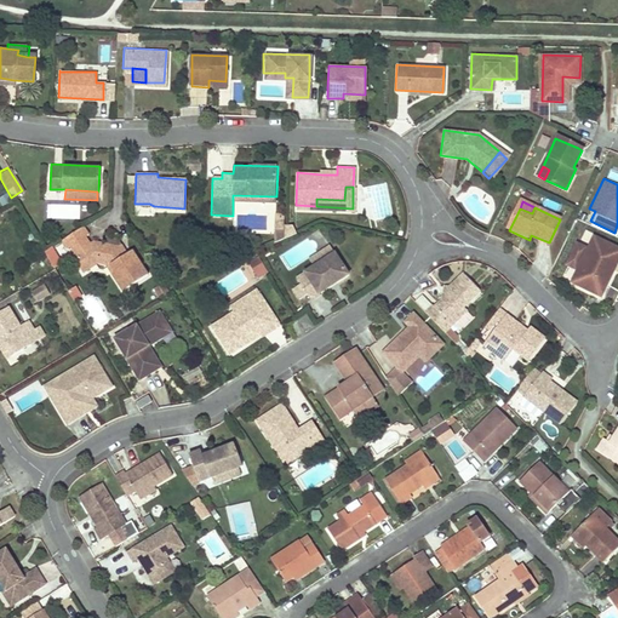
[(284,236),(284,223),(284,212),(275,212),(274,240),(284,236)]
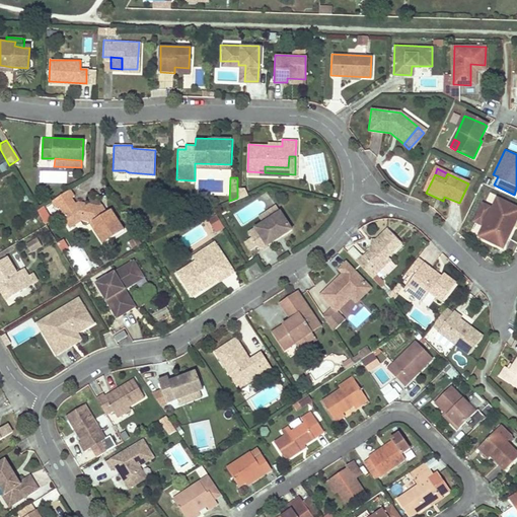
[(237,198),(250,192),(245,186),(237,187),(237,198)]
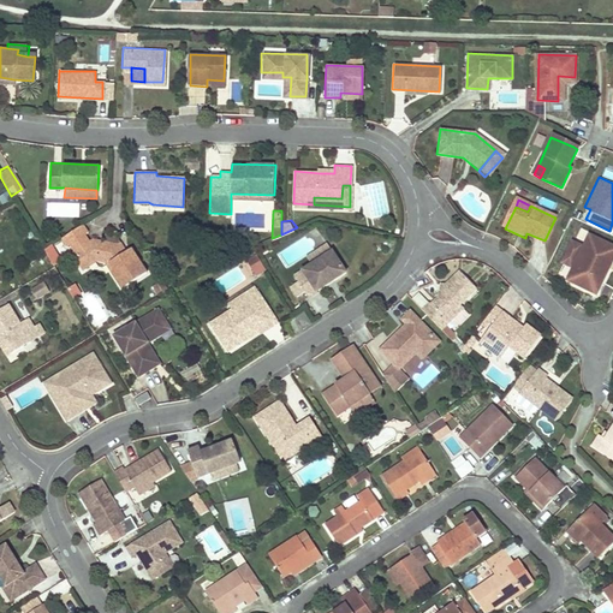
[(89,230),(84,221),(61,236),(66,243),(71,242),(75,250),(72,251),(82,268),(95,260),(103,262),(119,287),(144,271),(131,249),(129,250),(124,253),(119,244),(93,237),(90,240),(85,232),(89,230)]
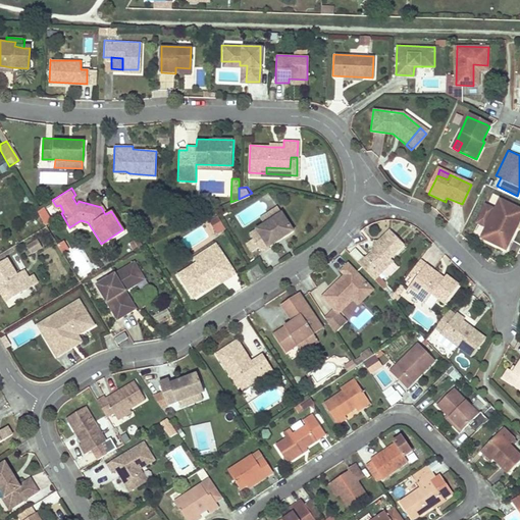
[(519,211),(501,201),(496,210),(489,222),(486,227),(481,237),(507,250),(511,241),(506,239),(519,211)]
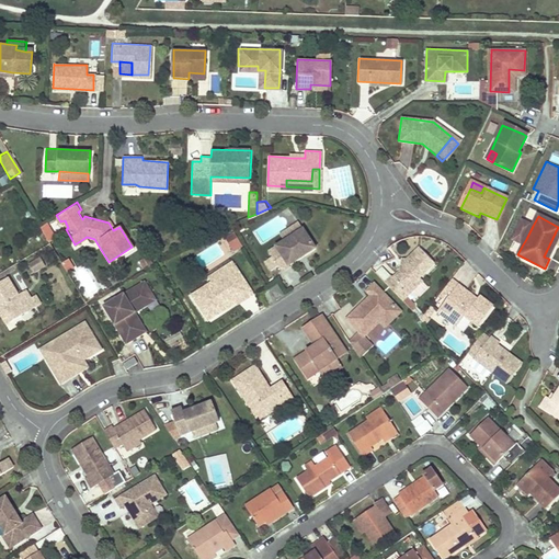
[(283,239),(300,228),(297,220),(278,232),(283,239)]
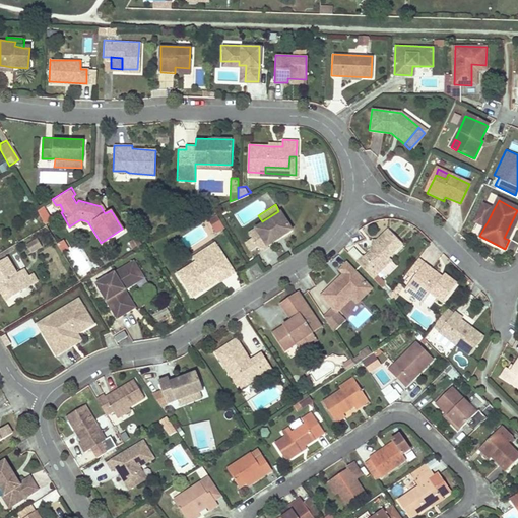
[(484,227),(488,221),(494,209),(484,205),(476,221),(484,227)]
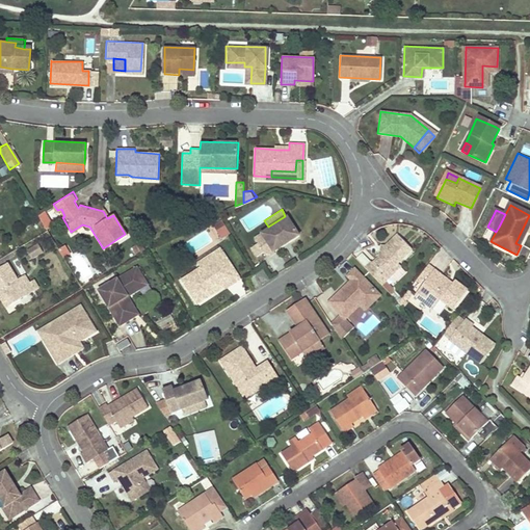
[(44,211),(36,215),(44,229),(51,224),(44,211)]
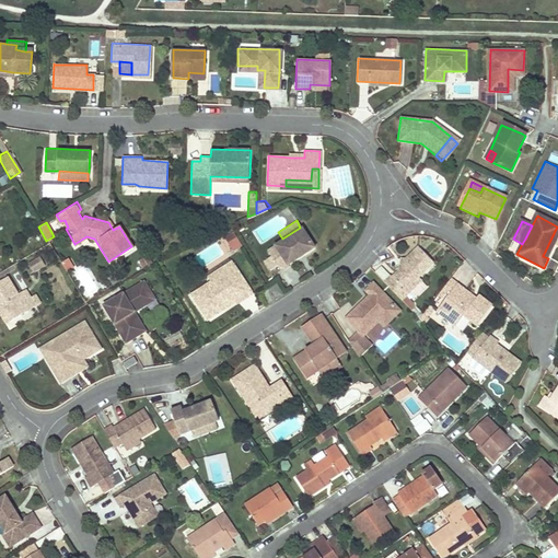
[(543,256),(548,258),(557,239),(557,227),(543,256)]
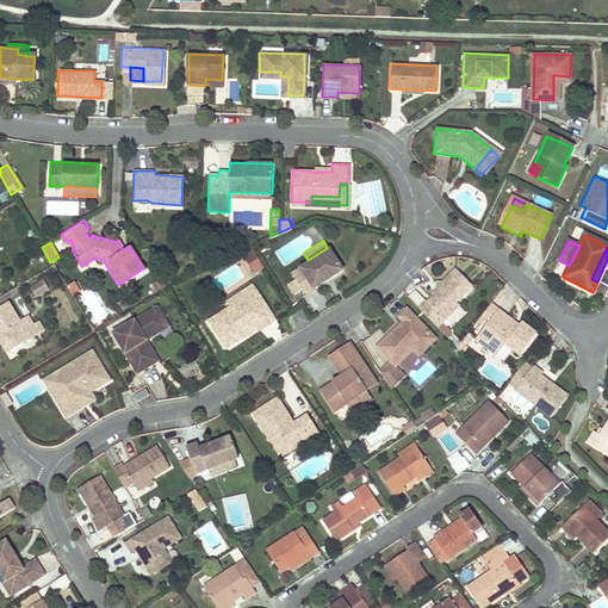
[(341,268),(327,248),(308,260),(290,271),(295,277),(286,283),(293,292),(301,286),(304,292),(341,268)]
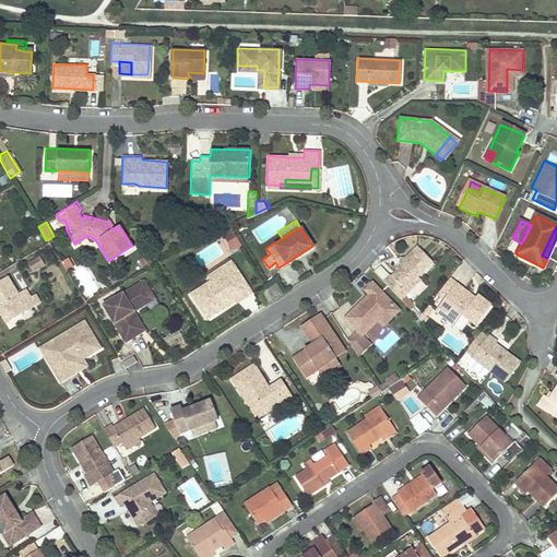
[(232,230),(223,235),(230,250),(239,246),(232,230)]
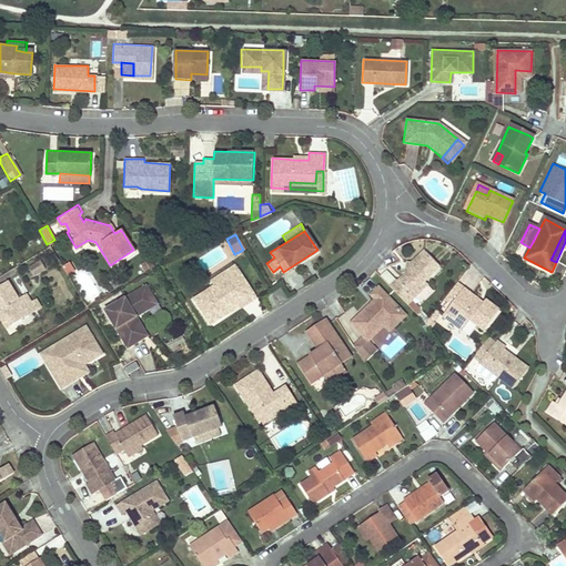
[(395,278),(387,285),(407,305),(430,283),(427,280),(441,266),(424,251),(411,263),(414,265),(397,281),(395,278)]
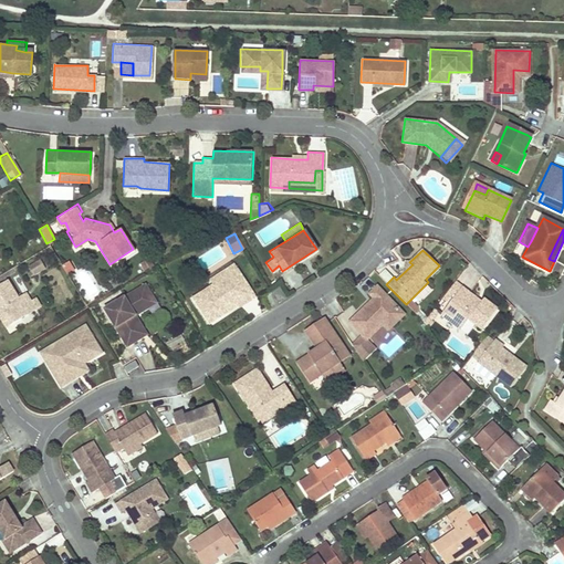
[(41,260),(29,268),(33,274),(44,268),(41,260)]
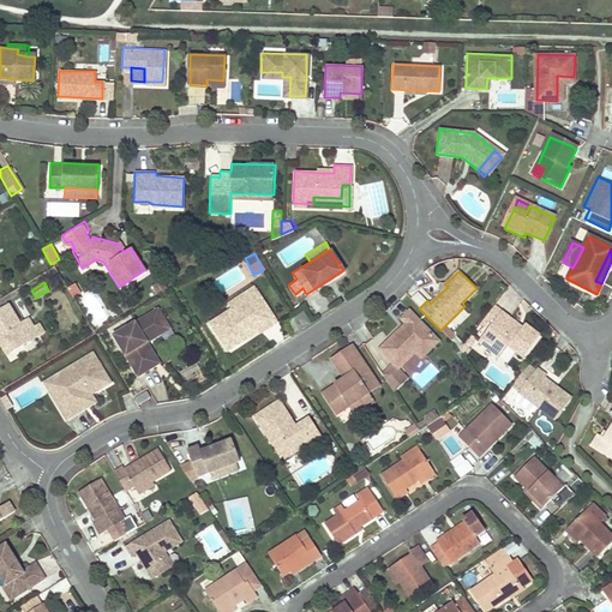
[(69,295),(78,293),(75,282),(65,285),(69,295)]
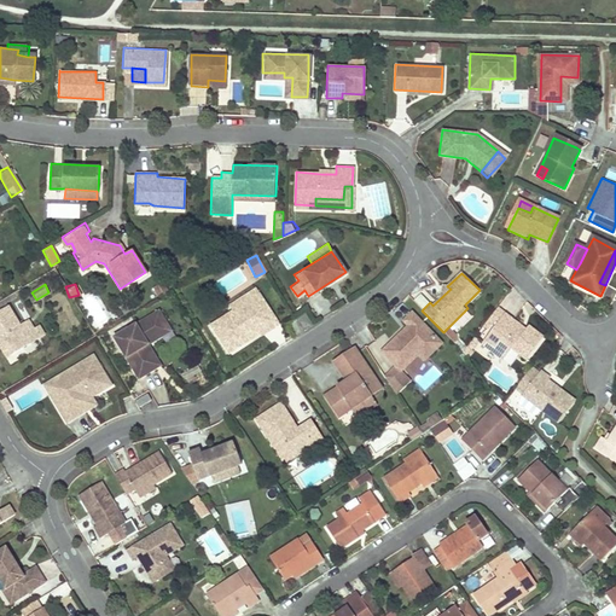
[(257,284),(234,297),(239,304),(254,296),(263,306),(269,302),(257,284)]
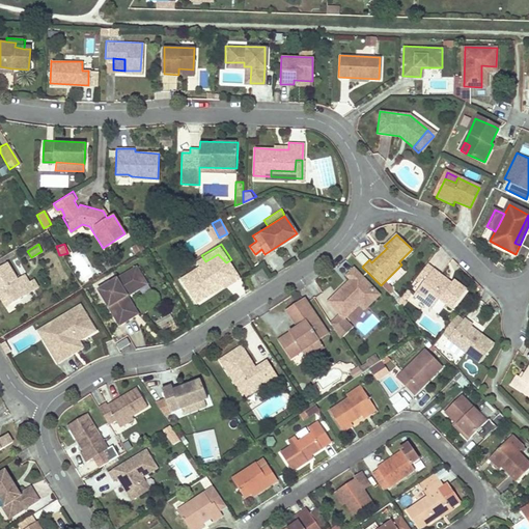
[(205,261),(184,276),(199,299),(239,274),(231,259),(226,262),(218,254),(205,261)]
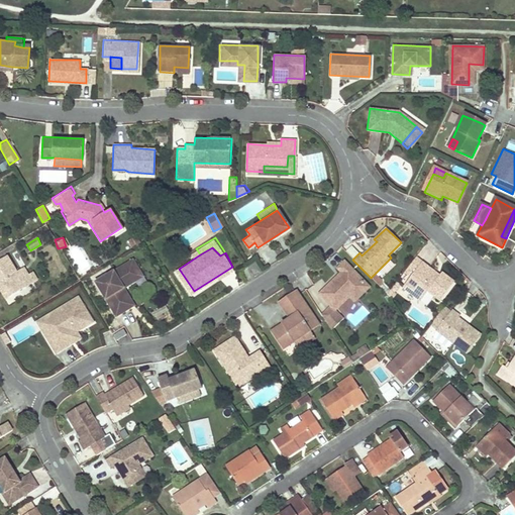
[(6,255),(0,259),(0,279),(9,296),(24,286),(6,255)]
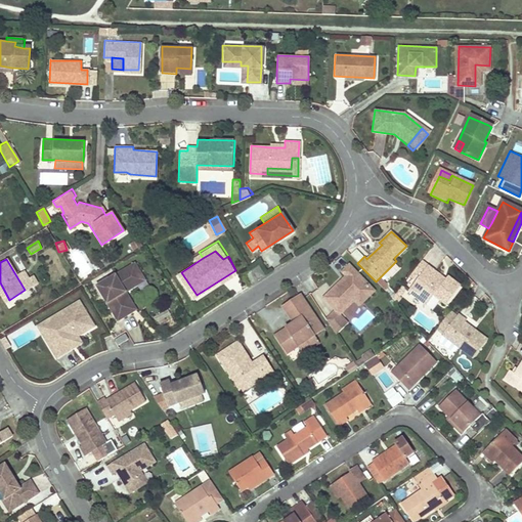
[(144,278),(135,261),(130,264),(136,273),(134,275),(137,283),(144,278)]
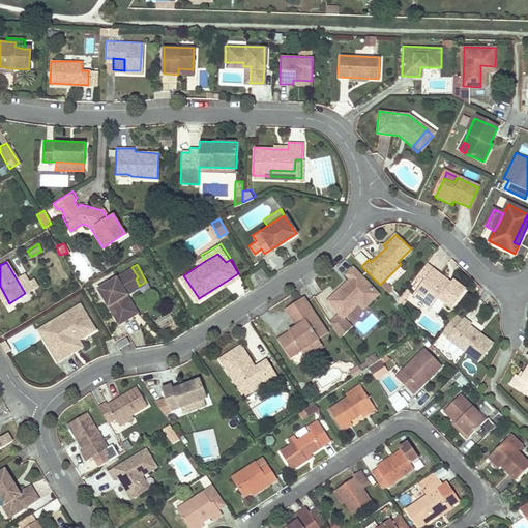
[(424,264),(416,273),(422,279),(430,269),(424,264)]
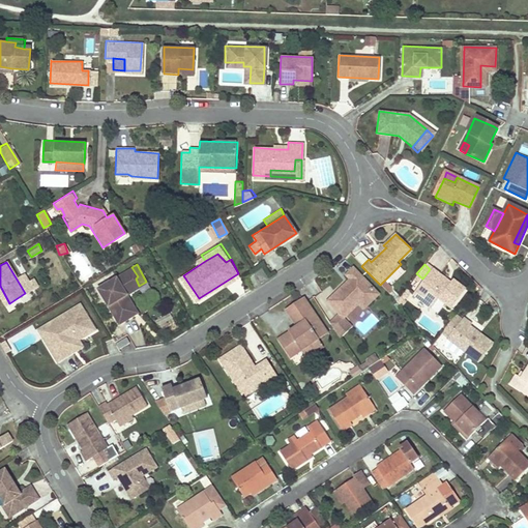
[(138,276),(132,267),(98,287),(119,320),(133,313),(122,295),(127,292),(139,286),(136,279),(138,276)]
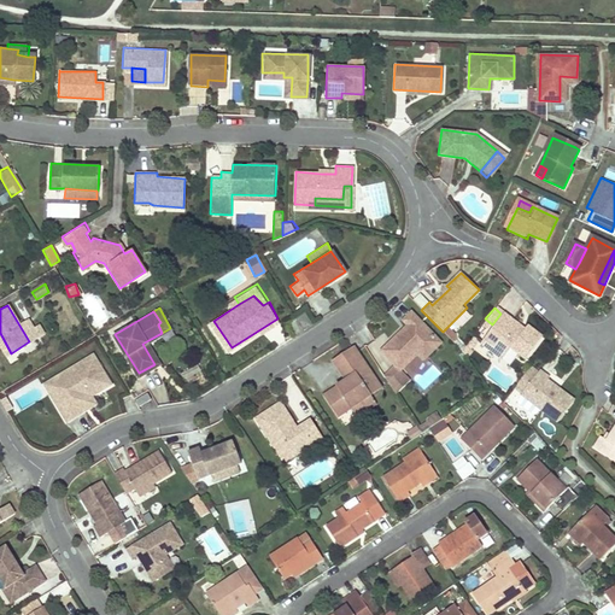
[(408,326),(382,351),(397,367),(384,375),(396,393),(411,381),(403,373),(398,368),(414,352),(422,361),(441,341),(413,312),(403,320),(408,326)]
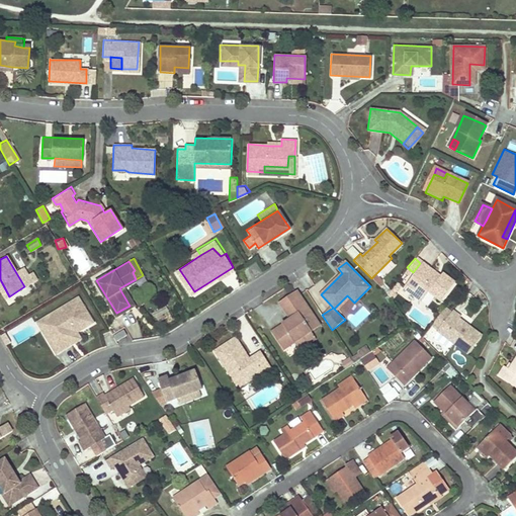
[(426,267),(420,263),(413,272),(408,279),(403,285),(406,288),(419,298),(421,299),(426,293),(427,291),(439,299),(452,282),(441,272),(438,276),(426,267)]
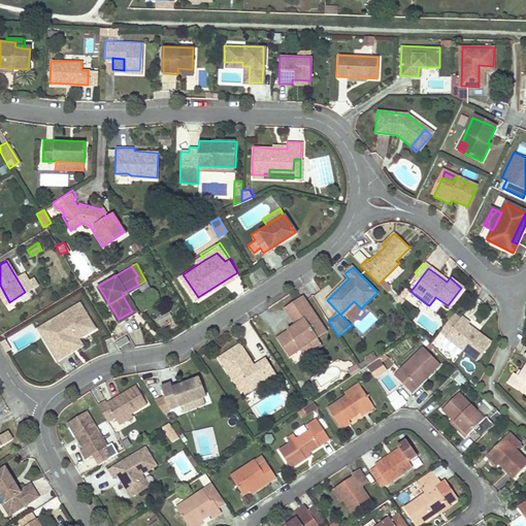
[(15,276),(25,292),(32,288),(23,272),(15,276)]
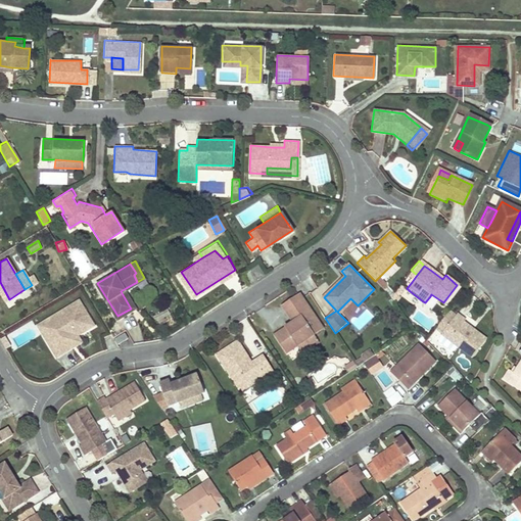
[(0,282),(0,294),(4,302),(9,299),(0,282)]
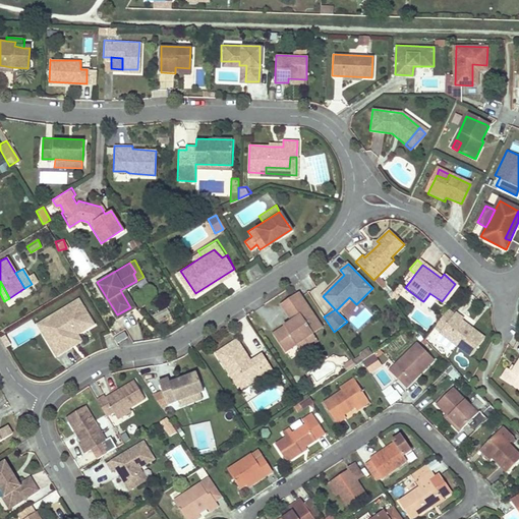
[(120,290),(130,307),(135,304),(125,287),(120,290)]
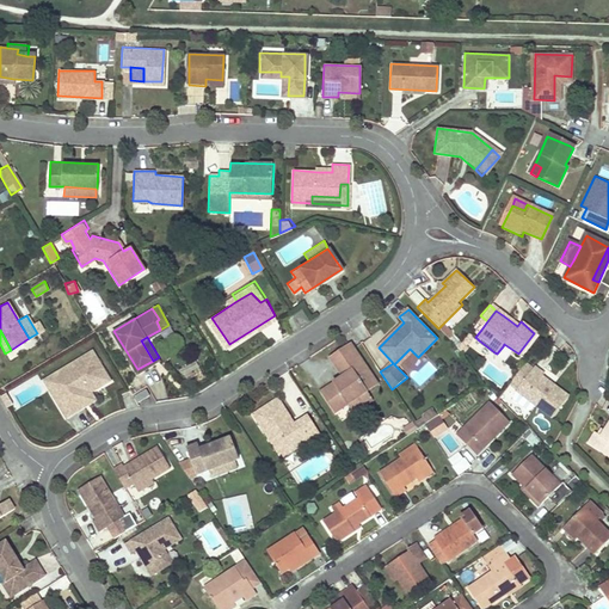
[(469,340),(465,337),(456,349),(461,354),(466,348),(465,346),(469,340)]
